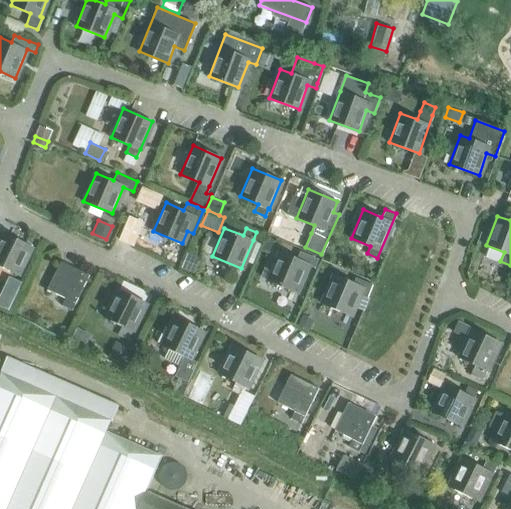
[(0,265),(18,274),(31,246),(3,232),(0,238),(0,265)]
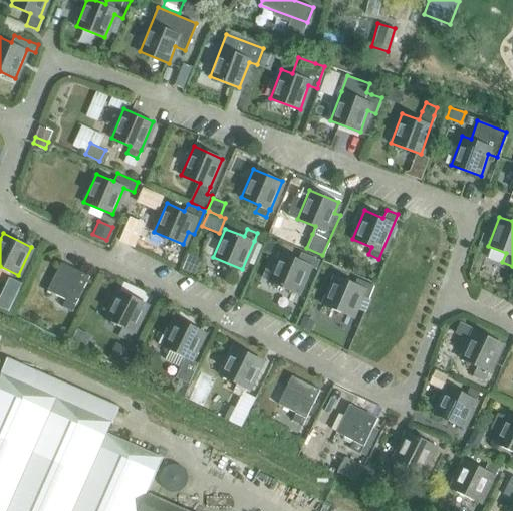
[(120,239),(131,244),(134,238),(123,233),(120,239)]
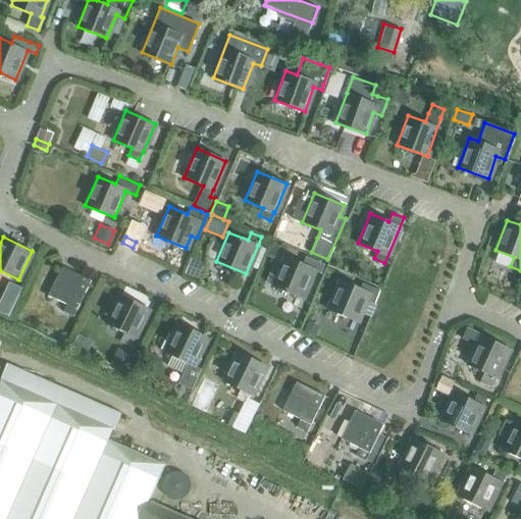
[(285,256),(272,286),(302,298),(314,268),(320,270),(323,263),(316,260),(305,255),(302,263),(285,256)]
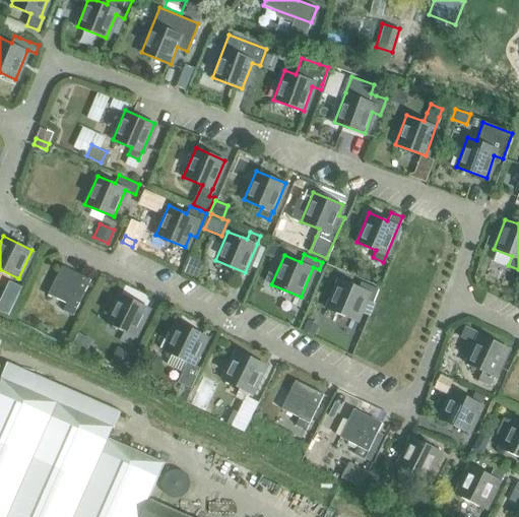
[(201,263),(190,258),(184,271),(195,276),(201,263)]
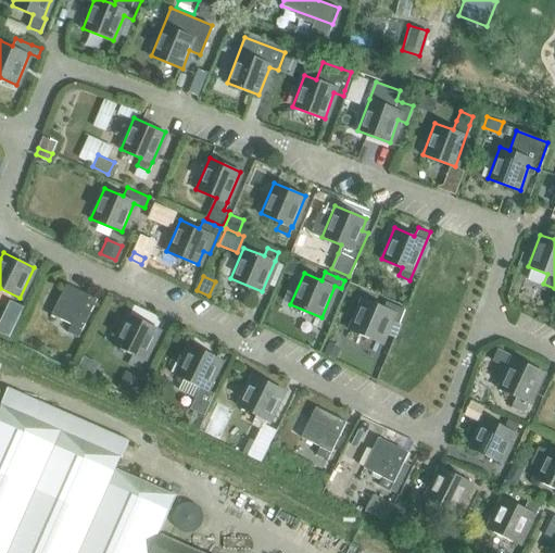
[(77,336),(82,328),(97,298),(66,283),(51,313),(71,323),(66,330),(77,336)]
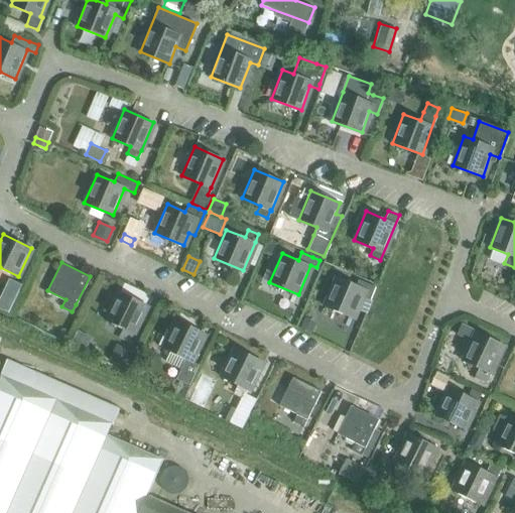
[(358,278),(355,284),(337,276),(324,305),(353,317),(362,296),(369,299),(375,286),(358,278)]
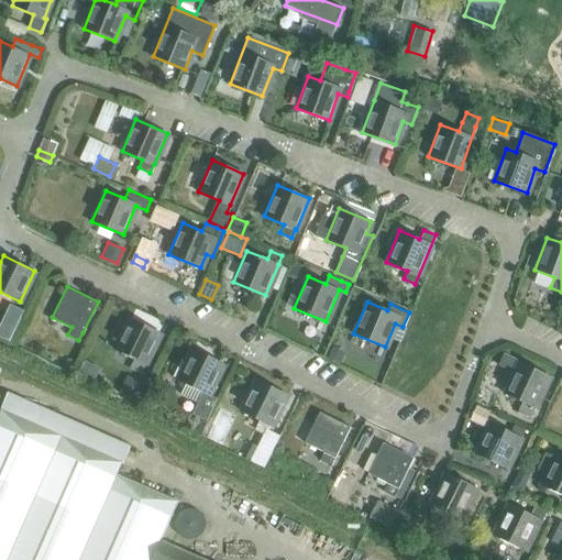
[(0,336),(10,341),(25,310),(11,304),(0,327),(0,336)]
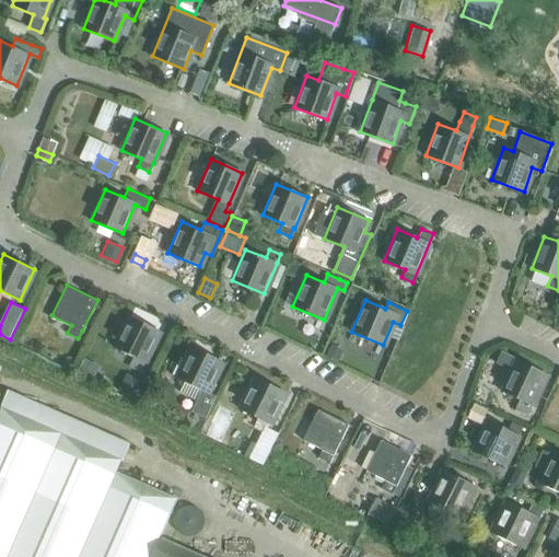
[(134,356),(129,364),(140,370),(144,361),(160,331),(129,315),(114,346),(134,356)]
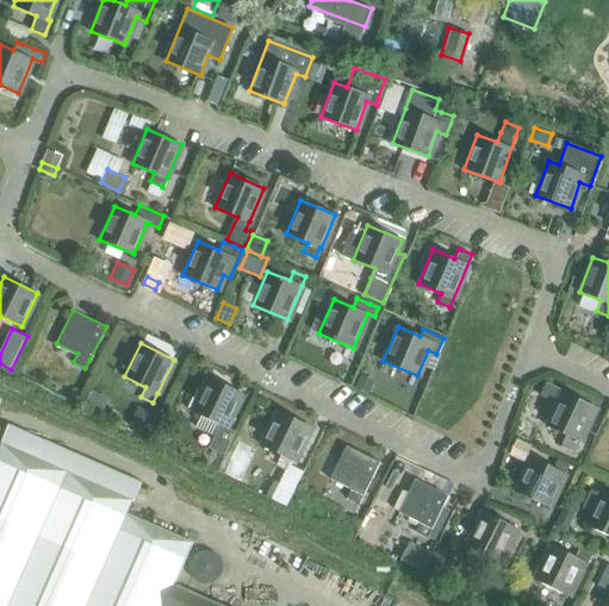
[(371,378),(358,370),(352,383),(365,389),(371,378)]
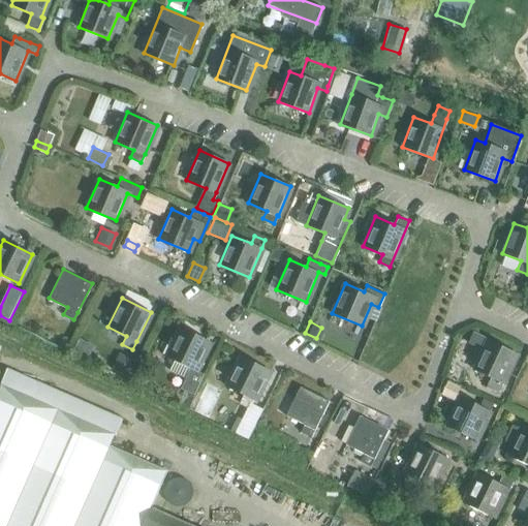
[(202,373),(195,370),(210,341),(181,327),(167,356),(174,359),(169,367),(185,374),(179,387),(192,393),(202,373)]
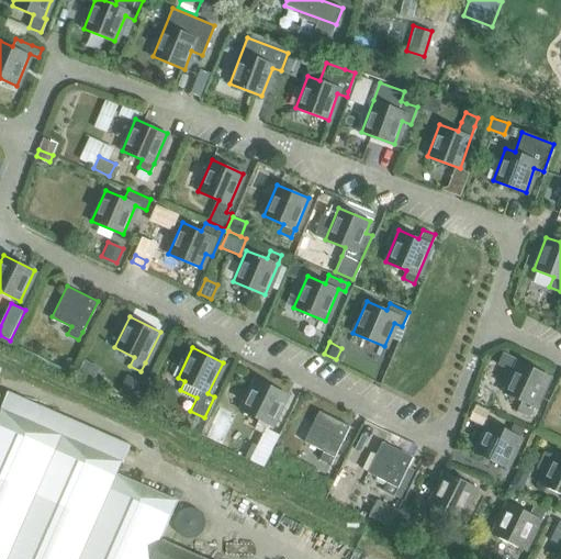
[(511,370),(501,390),(503,391),(520,400),(516,410),(529,416),(534,406),(535,406),(549,377),(518,360),(516,359),(511,370)]
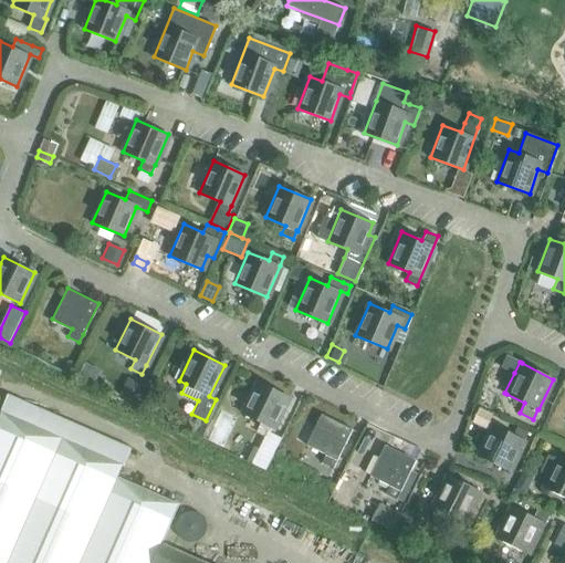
[(128,377),(119,394),(135,400),(143,384),(128,377)]
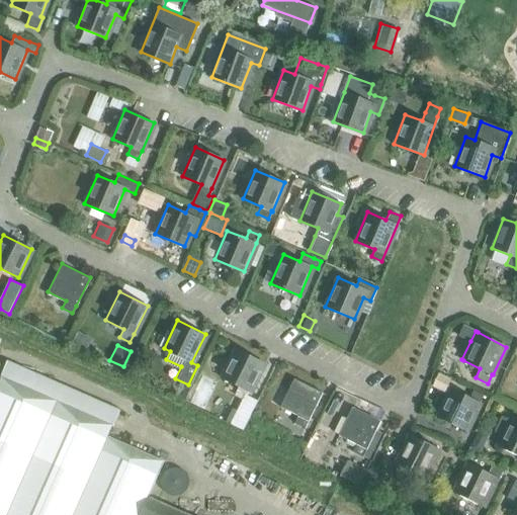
[(235,393),(245,398),(248,391),(250,391),(264,362),(236,349),(222,377),(238,385),(235,393)]
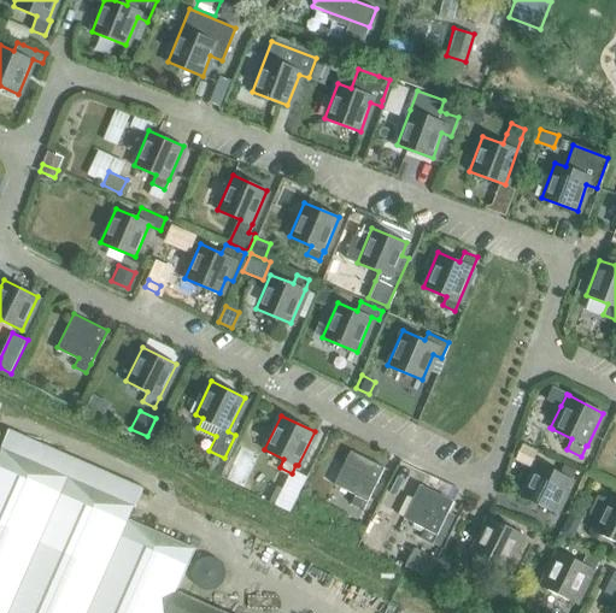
[(267,612),(240,601),(234,612),(230,612),(176,589),(194,547),(127,517),(132,506),(133,506),(141,487),(9,428),(0,446),(0,612),(267,612)]
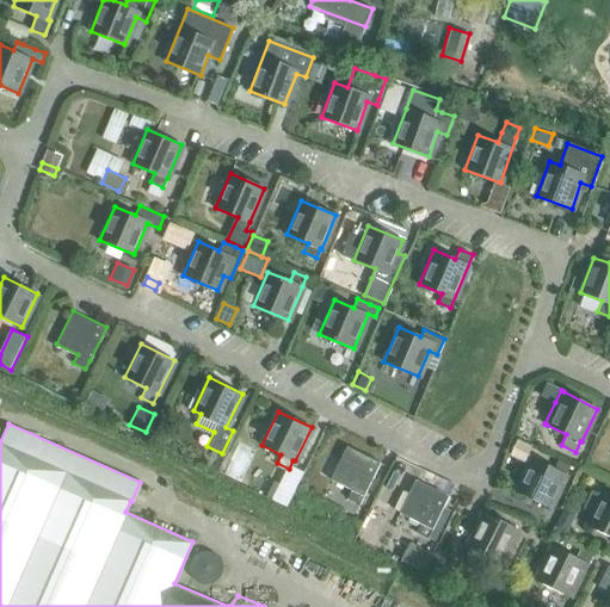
[(516,438),(513,445),(530,452),(533,446),(516,438)]
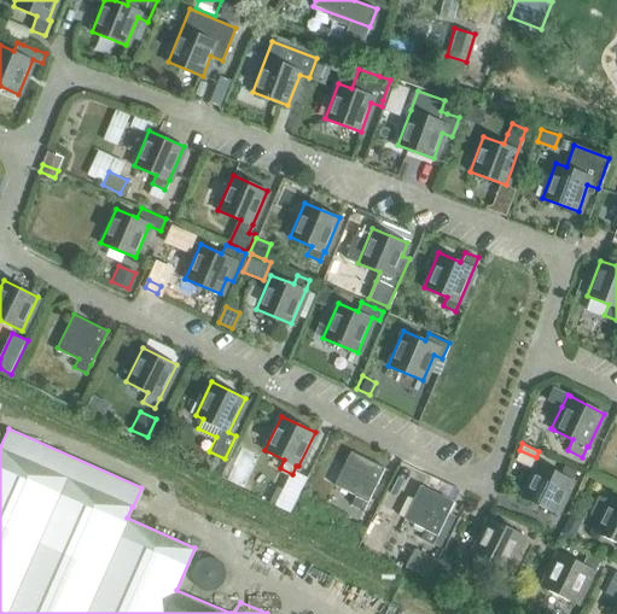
[(350,503),(362,509),(367,501),(384,467),(350,450),(333,484),(355,493),(350,503)]
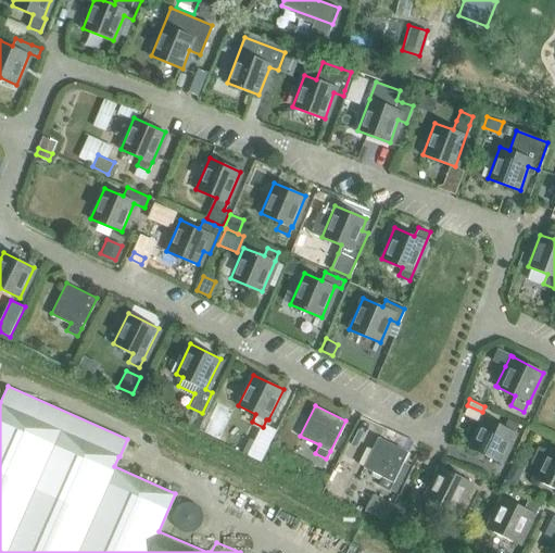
[(469,447),(500,462),(515,431),(518,423),(507,417),(504,426),(484,416),(469,447)]
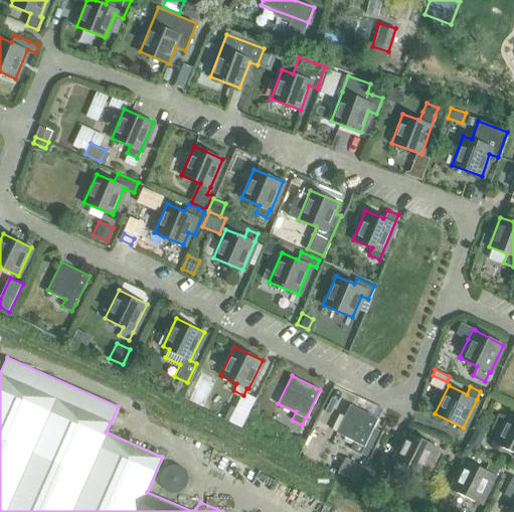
[(350,448),(360,453),(364,446),(377,417),(377,416),(366,411),(350,403),(336,432),(354,441),(350,448)]
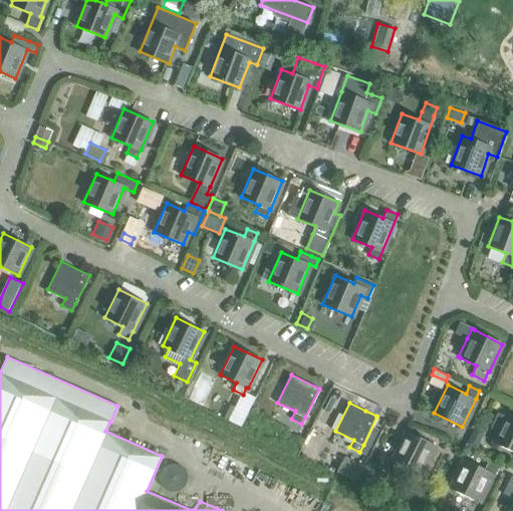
[(223,418),(227,420),(233,408),(229,405),(223,418)]
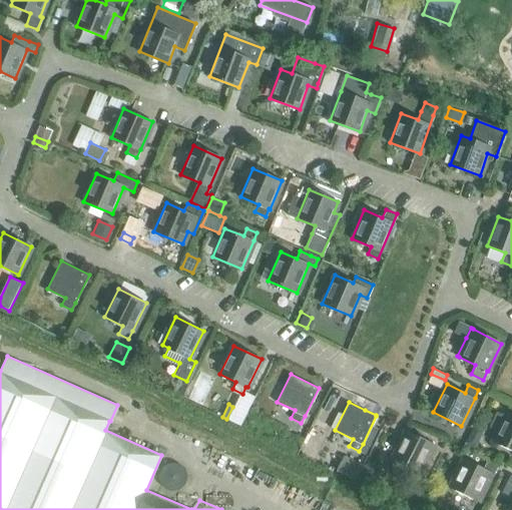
[(376,415),(380,407),(373,404),(365,410),(376,415)]
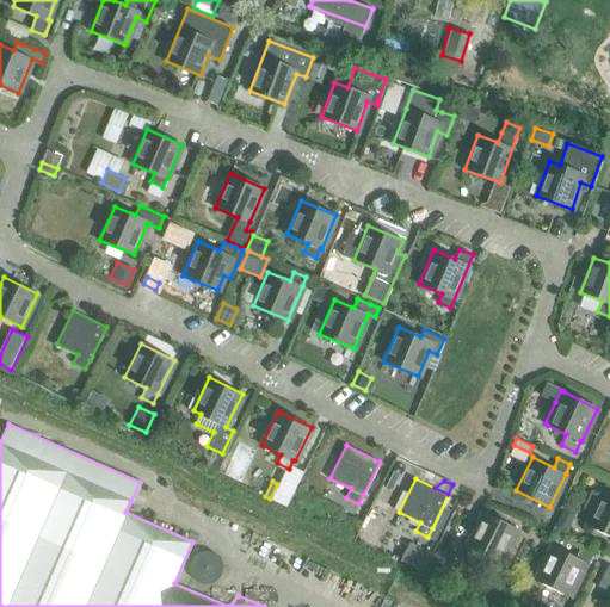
[(609,494),(603,490),(602,494),(591,488),(581,507),(592,512),(587,524),(609,534),(609,494)]
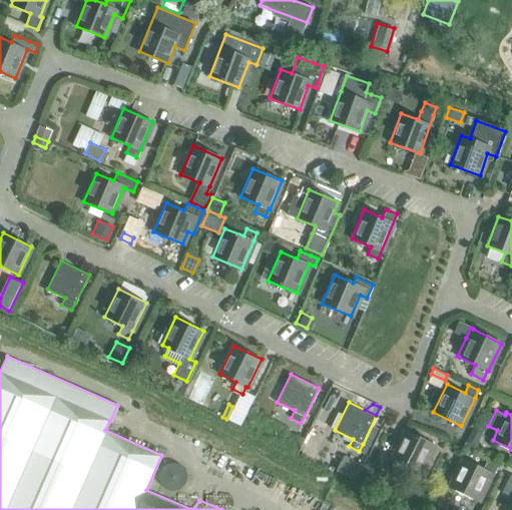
[(392,458),(420,472),(434,444),(406,430),(392,458)]
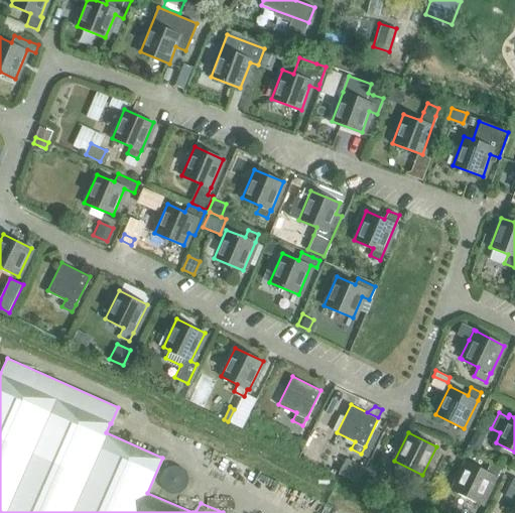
[(473,438),(469,447),(478,452),(482,442),(473,438)]
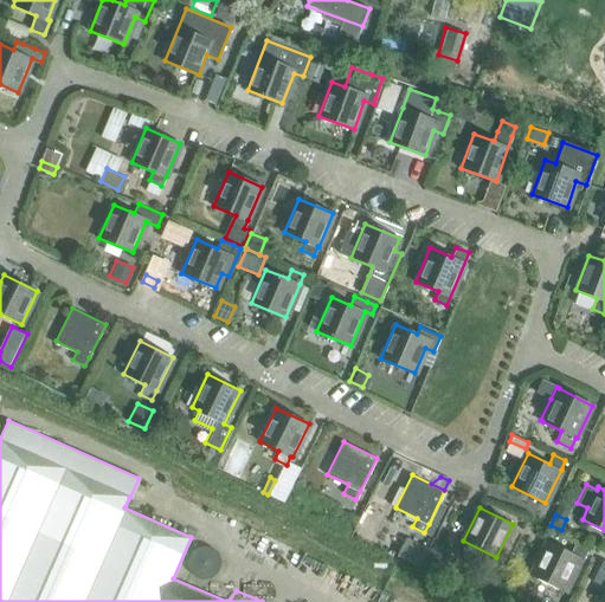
[(429,548),(407,537),(398,556),(419,567),(429,548)]
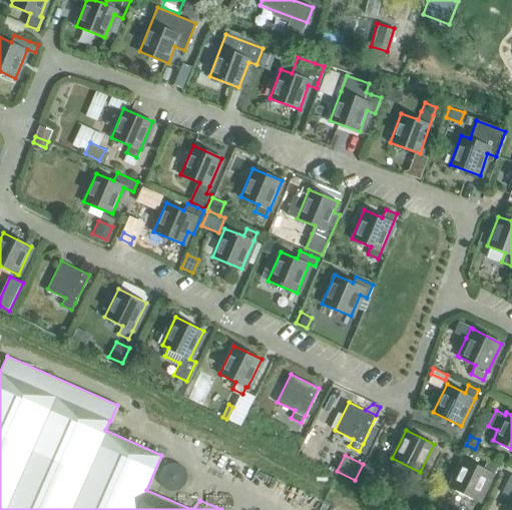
[(450,486),(477,500),(491,472),(493,474),(497,466),(486,461),(483,468),(463,458),(450,486)]
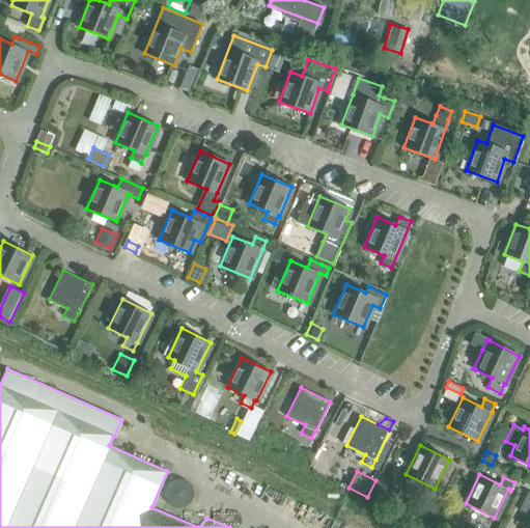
[(375,480),(367,497),(379,502),(383,493),(386,485),(375,480)]
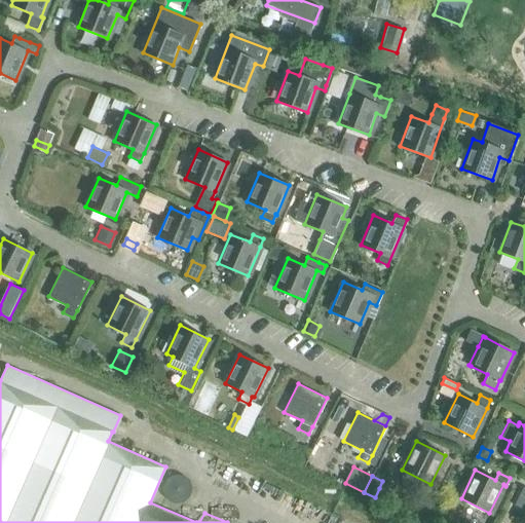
[(379,488),(375,497),(387,503),(392,494),(379,488)]
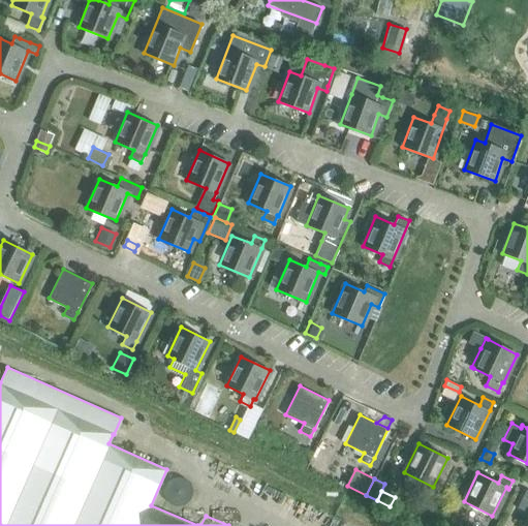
[(431,521),(440,525),(441,525),(445,518),(435,513),(431,521)]
